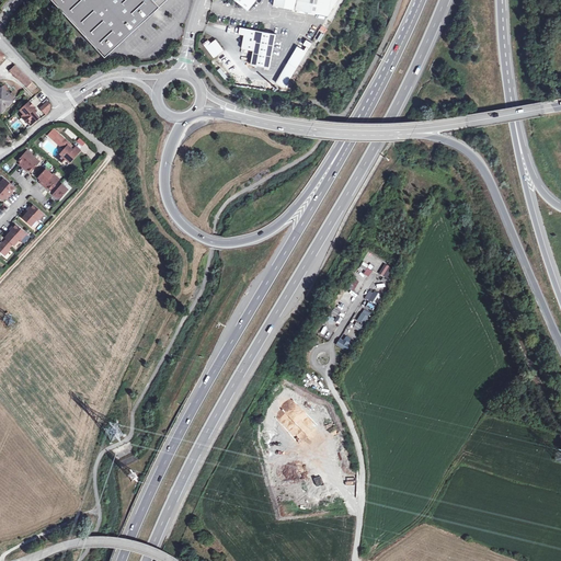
[(52,0),(105,58),(169,0),(52,0)]
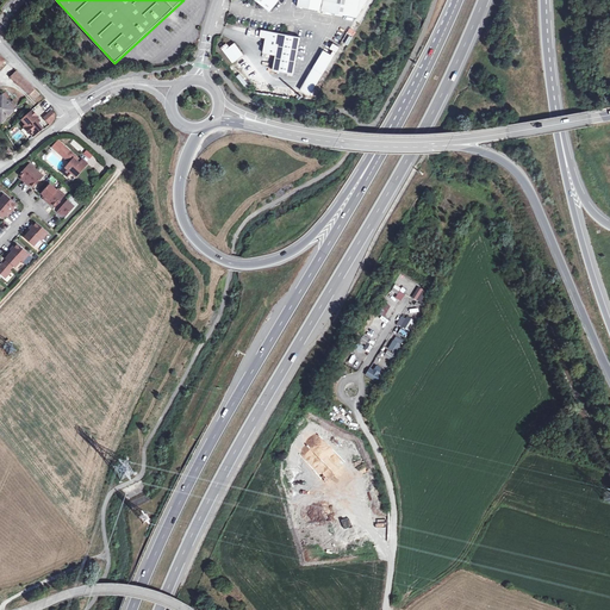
[(269,11),(273,6),(271,4),(263,2),(265,0),(259,0),(259,1),(269,11)]
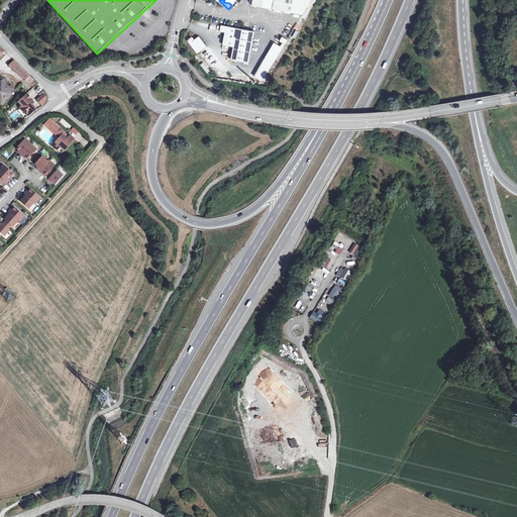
[(252,0),(251,5),(273,9),(302,14),(310,0),(252,0)]
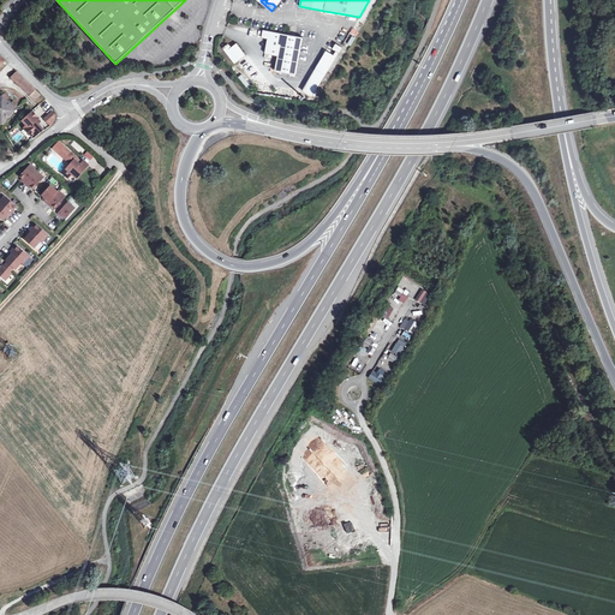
[(279,57),(276,71),(297,75),(304,37),(264,30),(263,37),(268,39),(266,54),(279,57)]
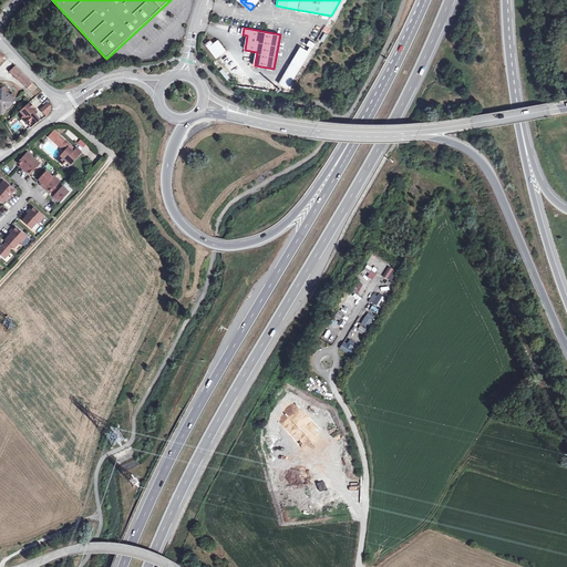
[(323,28),(317,39),(323,42),(329,32),(323,28)]
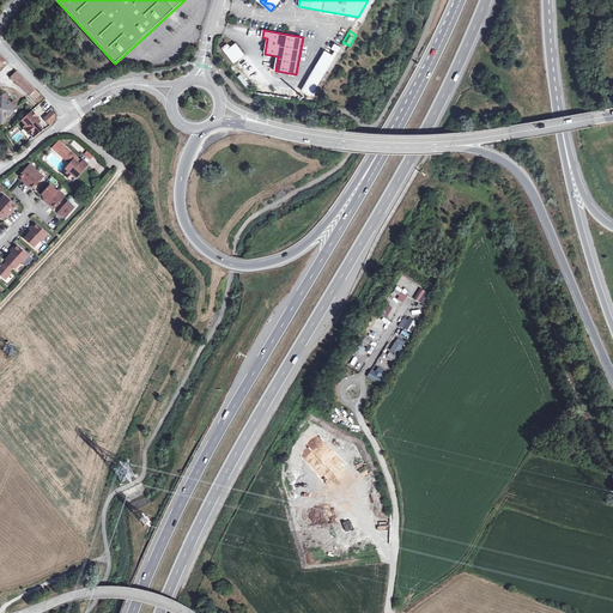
[(224,50),(235,64),(246,55),(237,44),(231,48),(230,46),(224,50)]
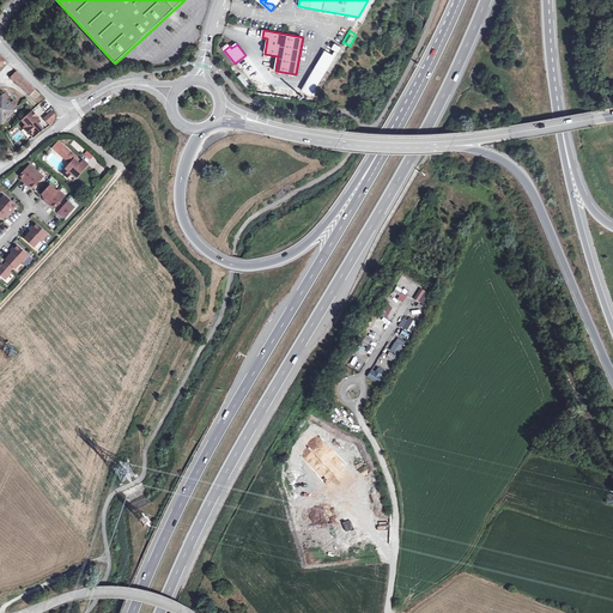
[(335,59),(326,53),(303,91),(313,97),(335,59)]
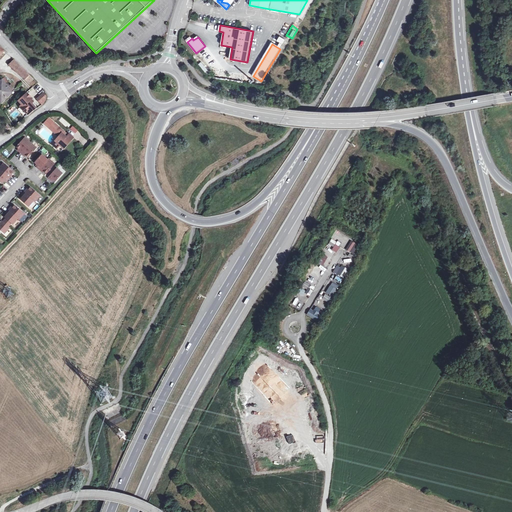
[(26,82),(31,77),(15,62),(11,67),(26,82)]
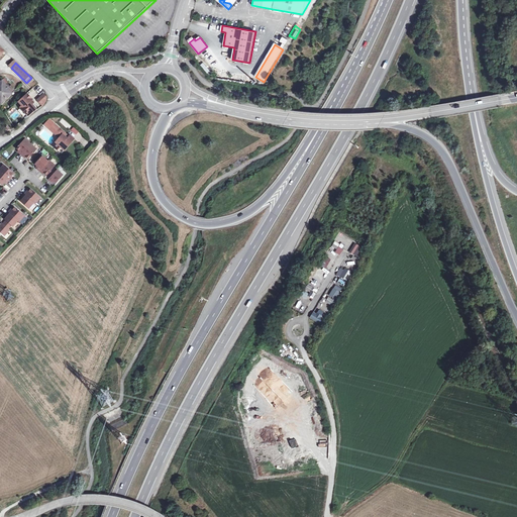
[(26,83),(29,87),(34,81),(31,78),(26,83)]
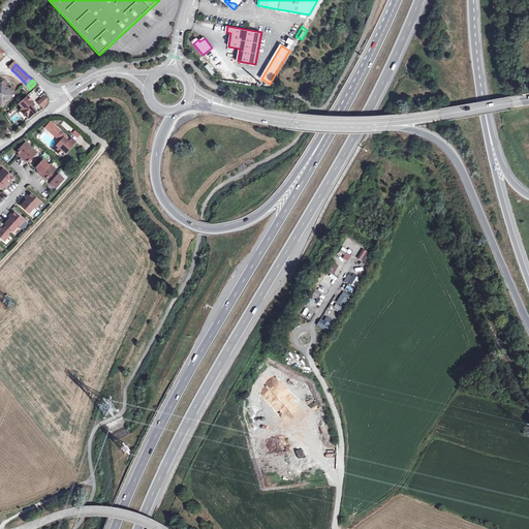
[(0,105),(2,109),(13,98),(18,93),(13,89),(12,90),(9,92),(8,90),(7,89),(4,85),(4,84),(0,87),(0,105)]
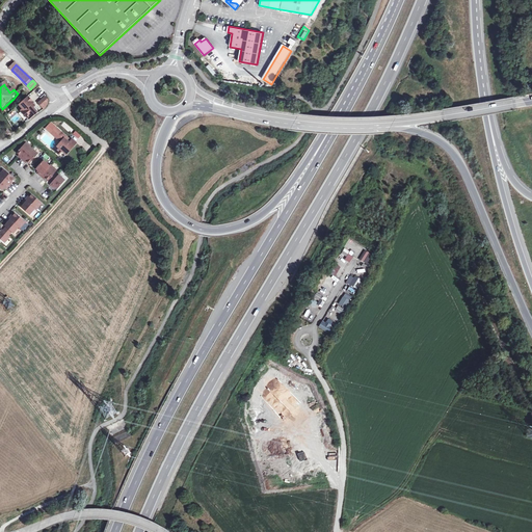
[(34,102),(40,98),(34,90),(29,95),(34,102)]
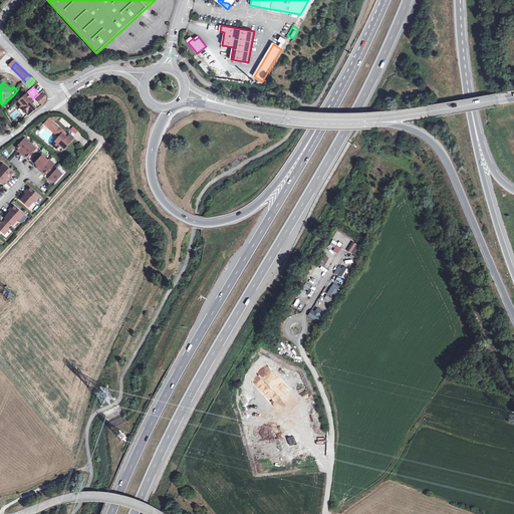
[(32,99),(28,95),(19,102),(23,107),(21,109),(29,117),(37,111),(32,106),(34,104),(31,100),(32,99)]
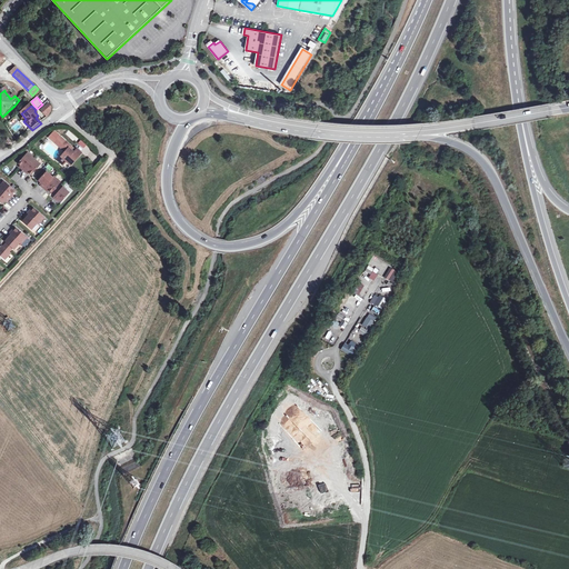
[(50,116),(53,110),(49,106),(43,111),(48,118),(50,116)]
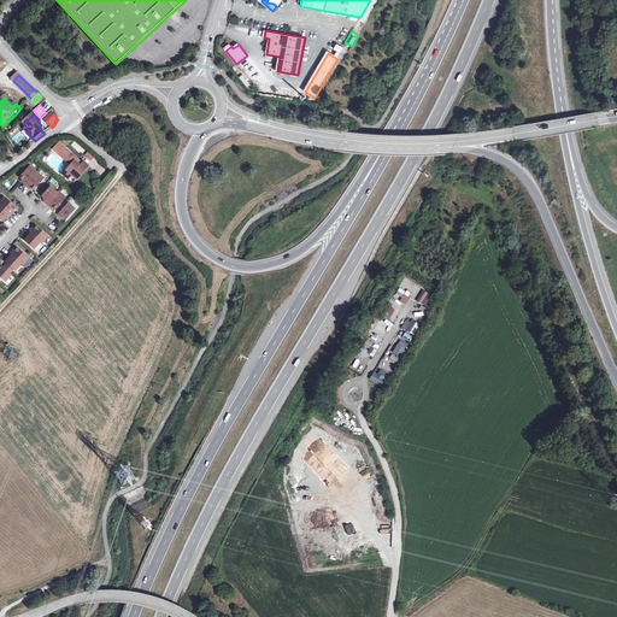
[(74,140),(70,145),(82,156),(86,151),(74,140)]
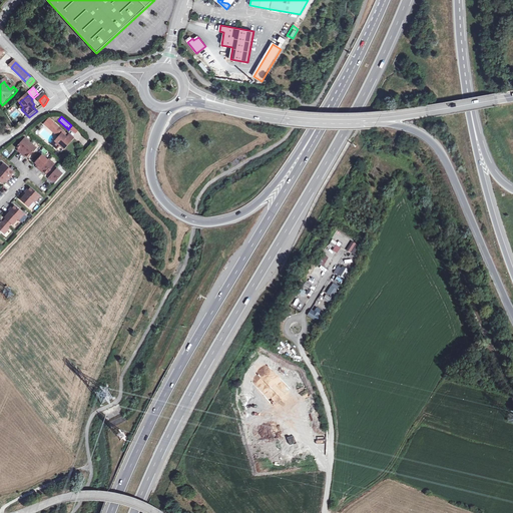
[(56,124),(51,129),(59,136),(51,144),(56,148),(60,145),(63,148),(74,138),(70,134),(68,136),(63,131),(56,124)]
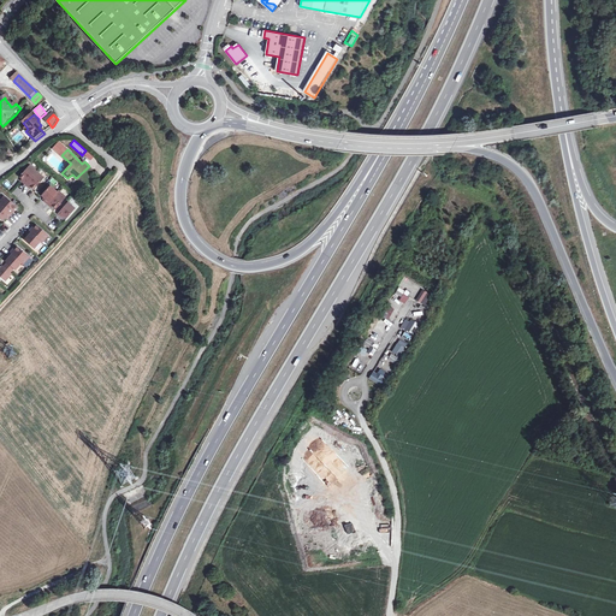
[(90,161),(94,157),(88,150),(84,155),(90,161)]
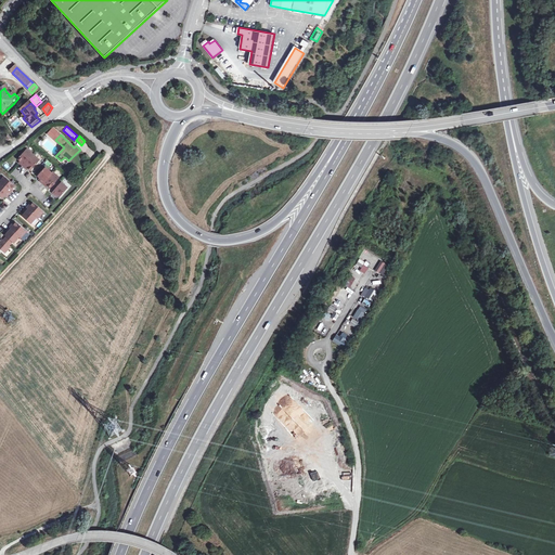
[(9,145),(14,142),(9,137),(5,139),(9,145)]
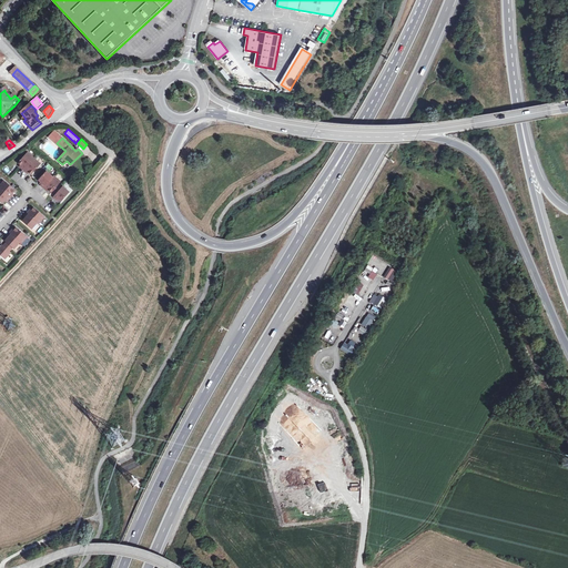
[(37,160),(30,154),(20,165),(23,169),(22,170),(26,172),(37,160)]
